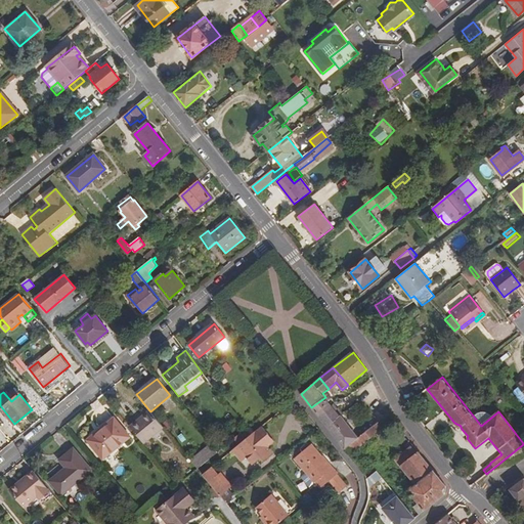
[(325,397),(311,407),(328,427),(340,416),(325,397)]
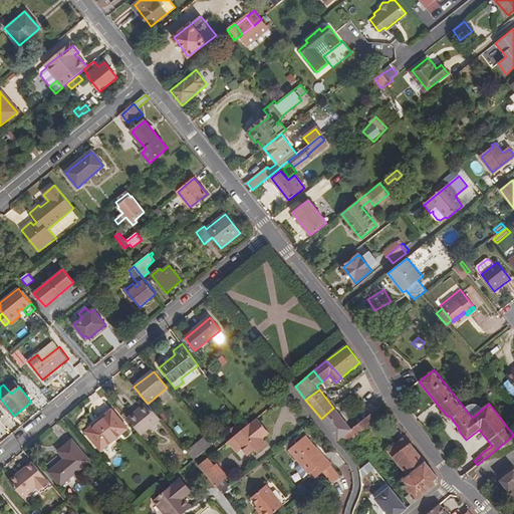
[(127,419),(142,436),(161,420),(148,404),(147,403),(127,419)]
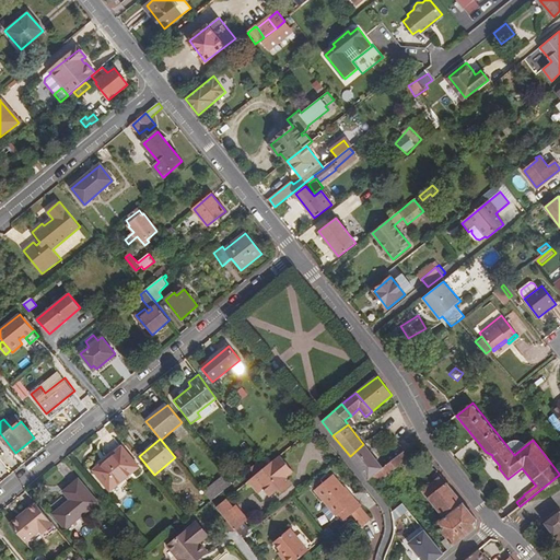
[(420,450),(415,442),(406,450),(411,457),(420,450)]
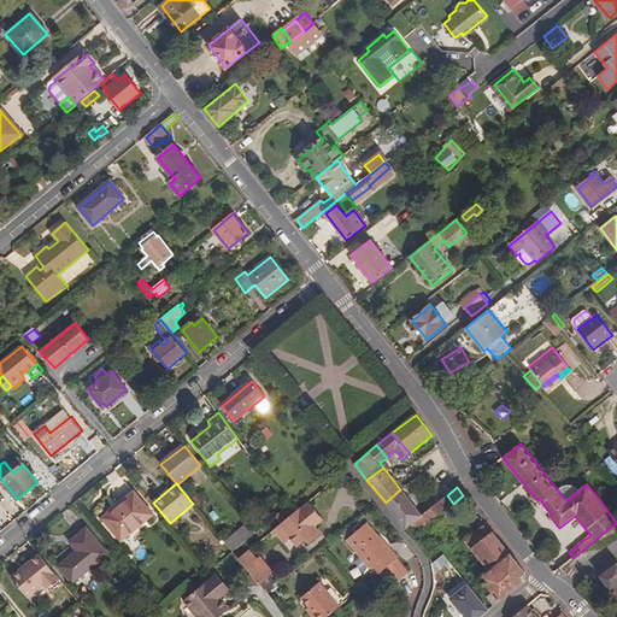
[(400,489),(386,503),(406,529),(417,519),(423,516),(400,489)]
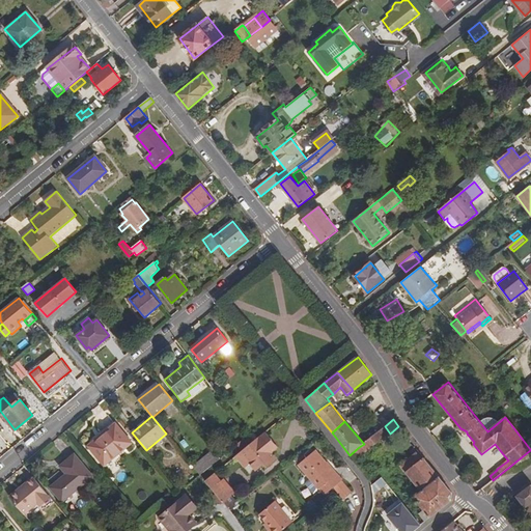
[(131,443),(115,424),(101,436),(102,438),(89,448),(104,466),(131,443)]
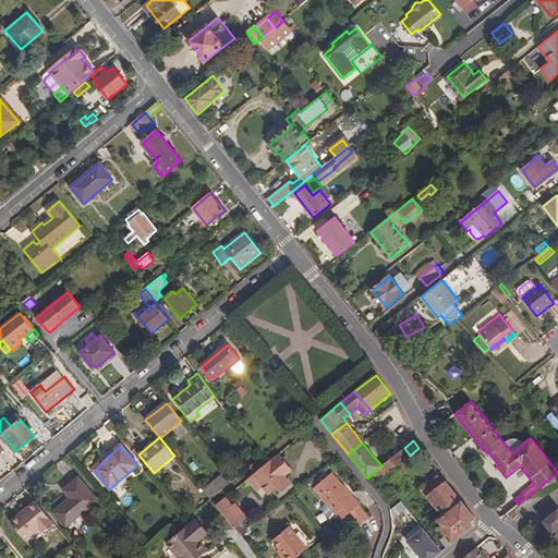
[(410,456),(404,448),(383,466),(377,470),(383,477),(410,456)]
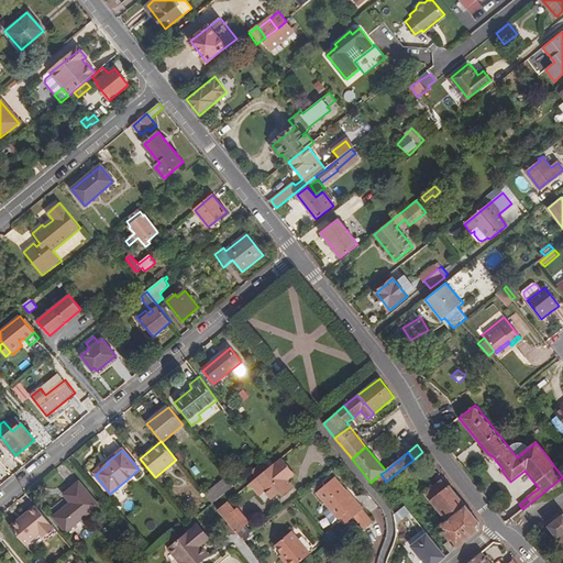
[(296,474),(282,457),(269,467),(257,477),(250,484),(258,494),(264,488),(266,492),(273,498),(280,492),(284,495),(294,487),(288,481),(296,474)]
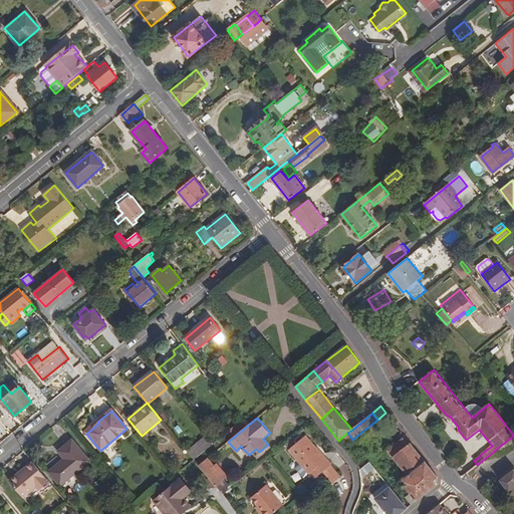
[(235,436),(246,427),(241,421),(230,430),(235,436)]
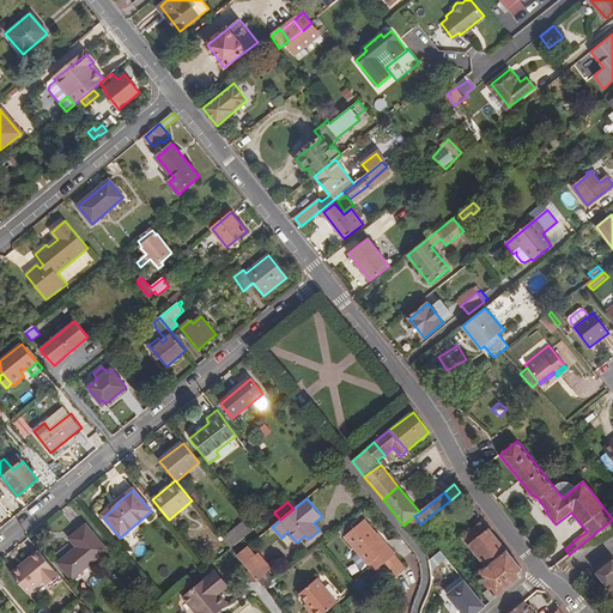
[(414,516),(404,526),(410,533),(420,525),(414,516)]
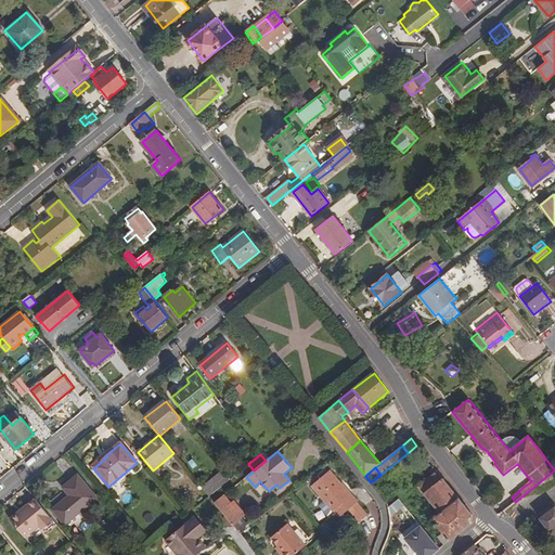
[(209,497),(230,480),(222,470),(202,488),(209,497)]
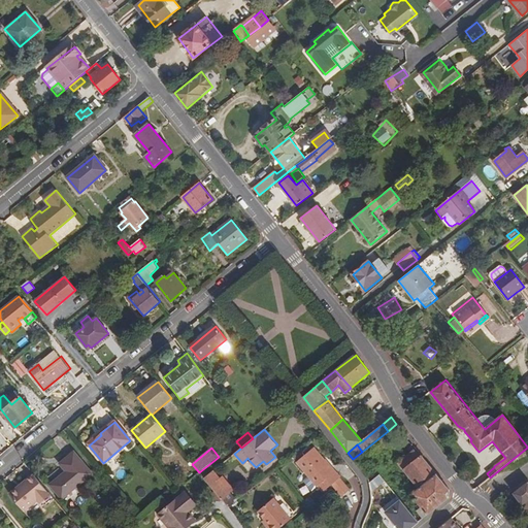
[(422,455),(417,449),(403,460),(408,466),(422,455)]
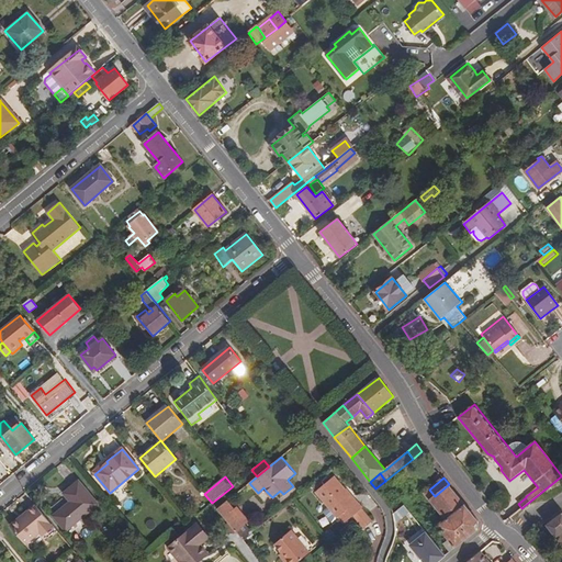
[(358,502),(356,504),(335,479),(316,493),(337,519),(338,518),(344,525),(355,516),(361,509),(363,508),(358,502)]
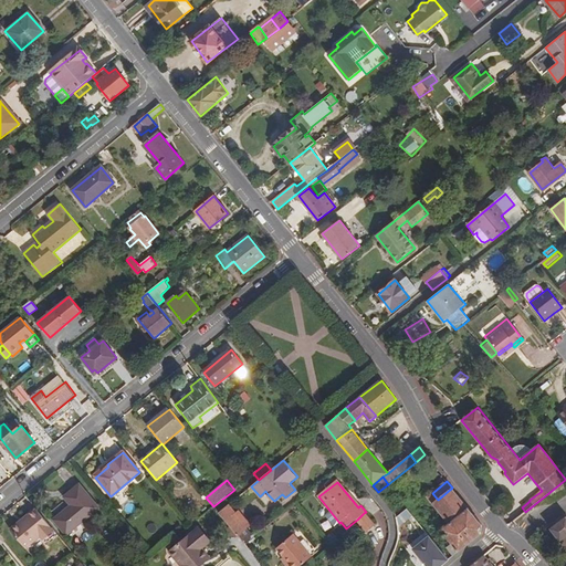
[(97,509),(79,485),(64,498),(71,506),(54,520),(65,534),(97,509)]
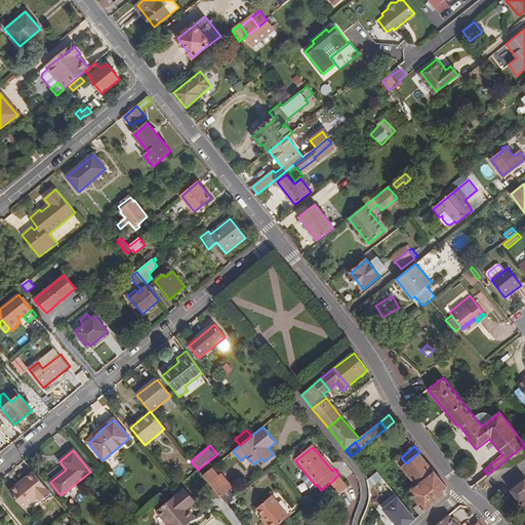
[(406,463),(401,457),(397,460),(416,486),(409,492),(418,505),(413,509),(417,513),(422,509),(425,512),(446,494),(447,487),(419,452),(406,463)]
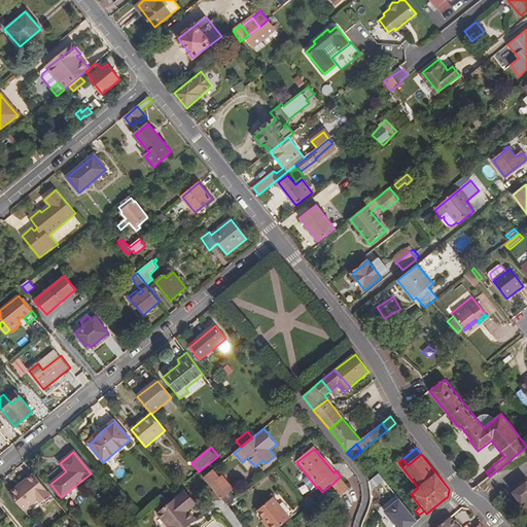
[(220,499),(230,491),(212,470),(203,478),(220,499)]
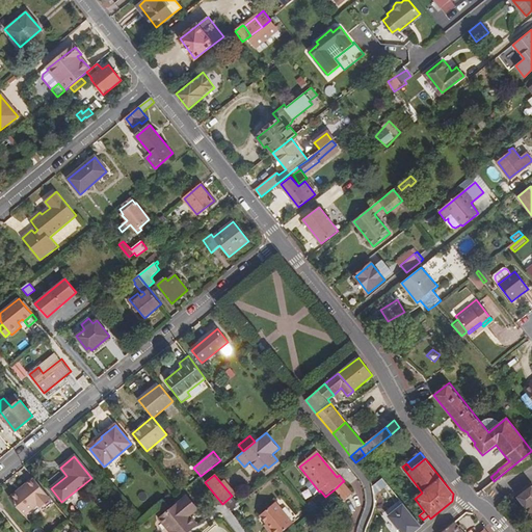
[(40,506),(50,497),(34,478),(27,484),(24,487),(25,488),(21,491),(19,491),(10,498),(24,515),(38,505),(40,506)]
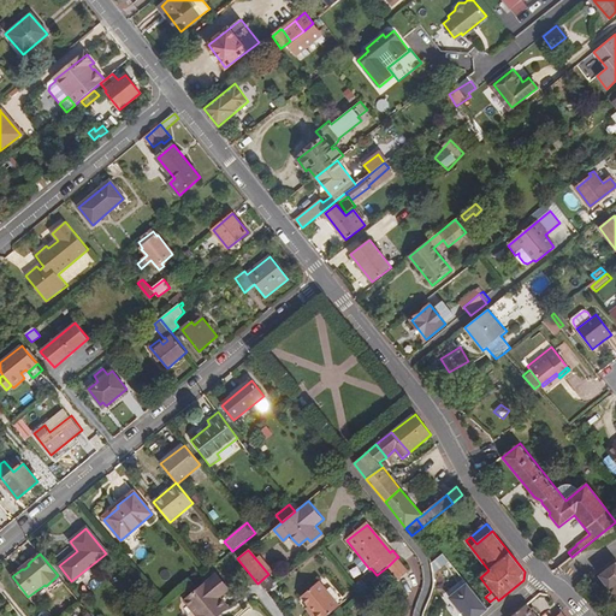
[(431,560),(434,569),(450,563),(446,554),(431,560)]
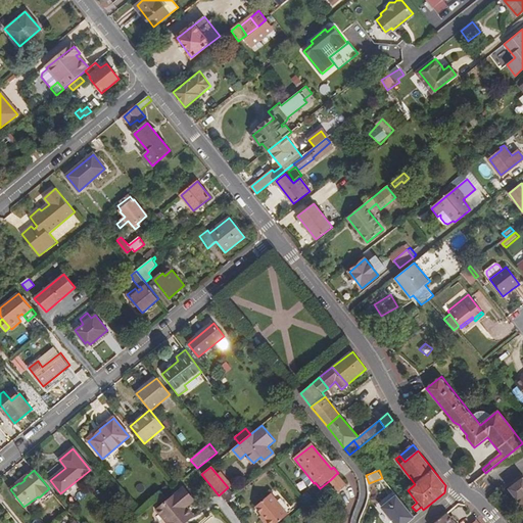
[(346,486),(336,474),(330,480),(339,492),(346,486)]
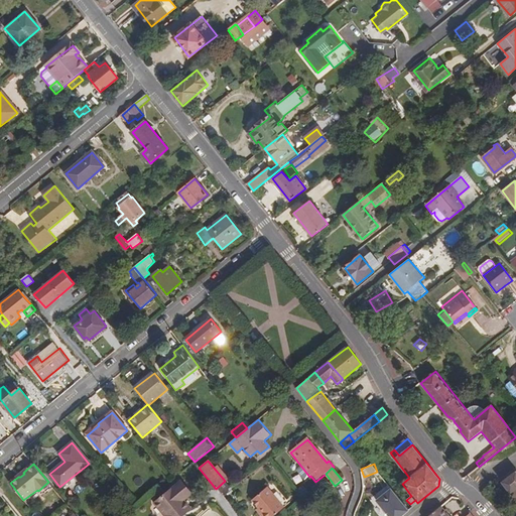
[(515,472),(503,483),(510,494),(515,489),(515,472)]
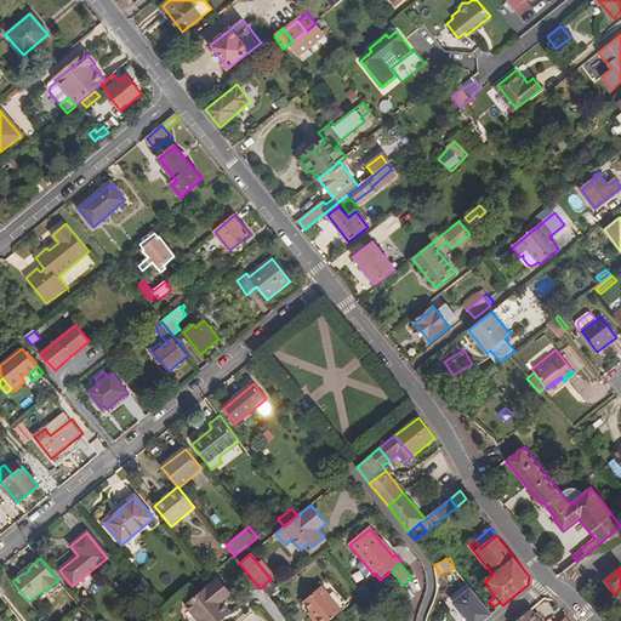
[(268,598),(279,590),(271,579),(260,588),(268,598)]
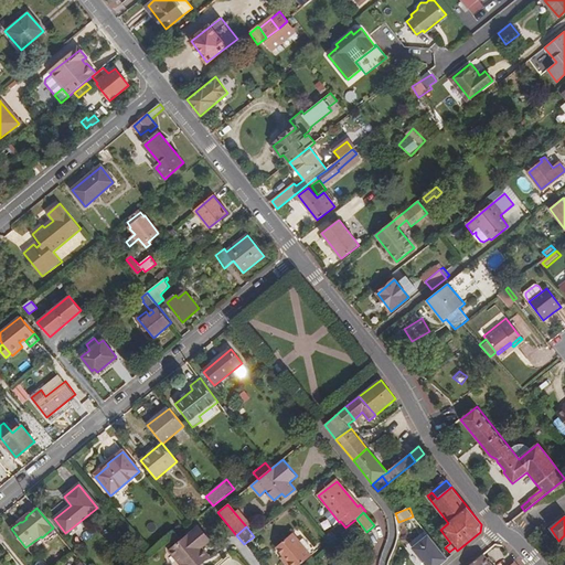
[(196,530),(208,544),(210,542),(199,528),(196,530)]
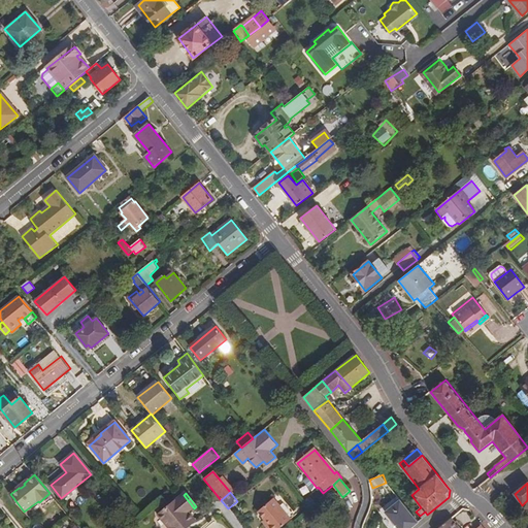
[(268,524),(267,525),(268,527),(279,527),(297,515),(279,494),(258,512),(265,521),(268,524)]
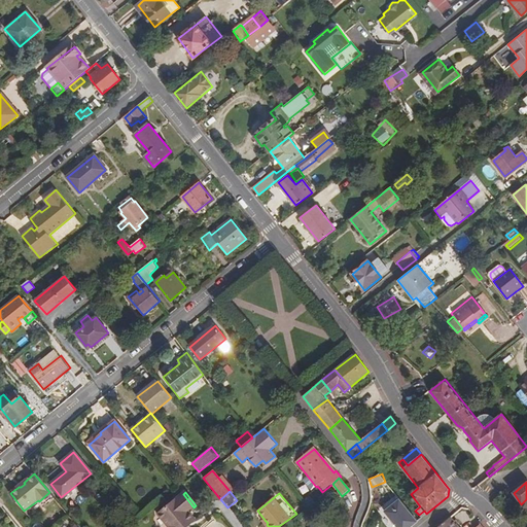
[(188,511),(194,507),(183,494),(159,514),(169,526),(185,526),(188,525),(196,520),(188,511)]
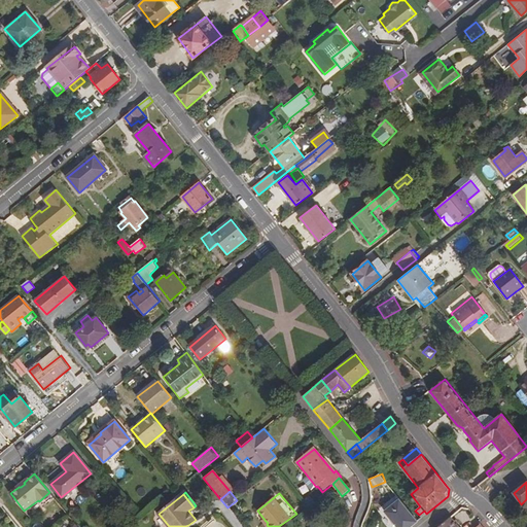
[(399,499),(385,512),(398,526),(410,526),(418,521),(399,499)]
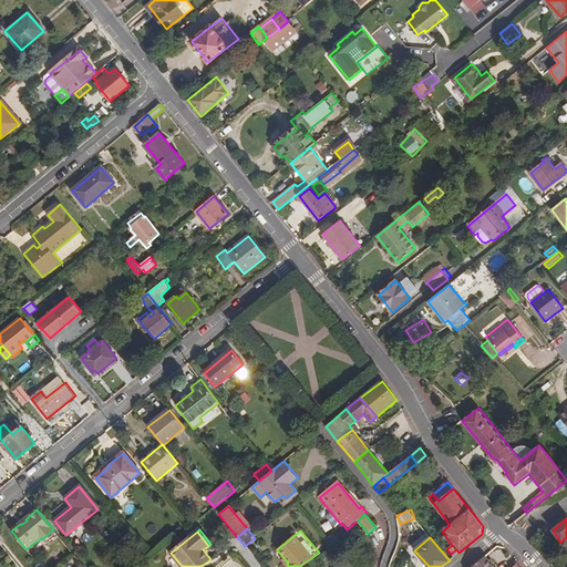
[(493,566),(484,556),(471,566),(493,566)]
